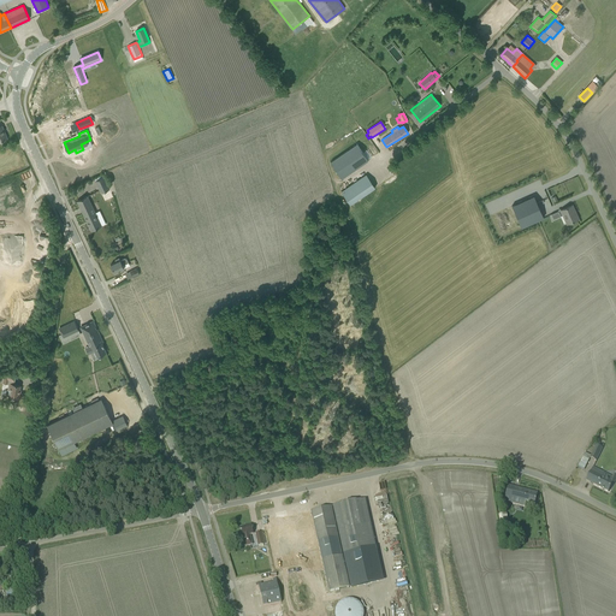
[(330,163),(342,178),(368,160),(356,144),(330,163)]
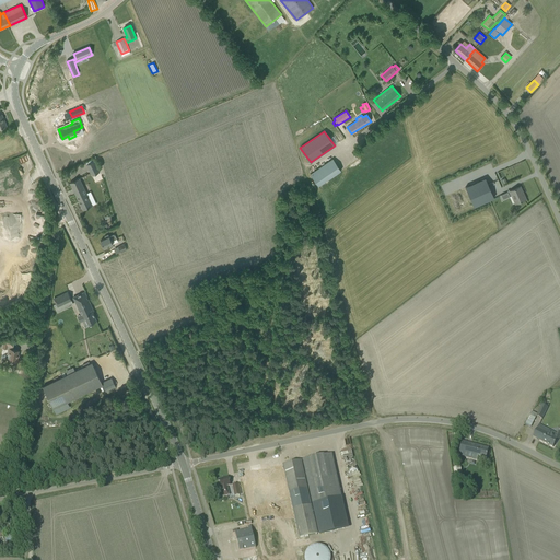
[(318,186),(341,171),(333,159),(310,174),(318,186)]
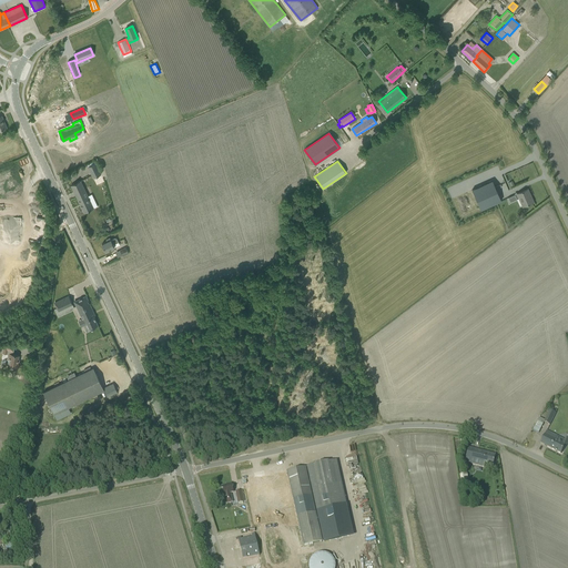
[(88,168),(93,179),(101,174),(97,163),(88,168)]
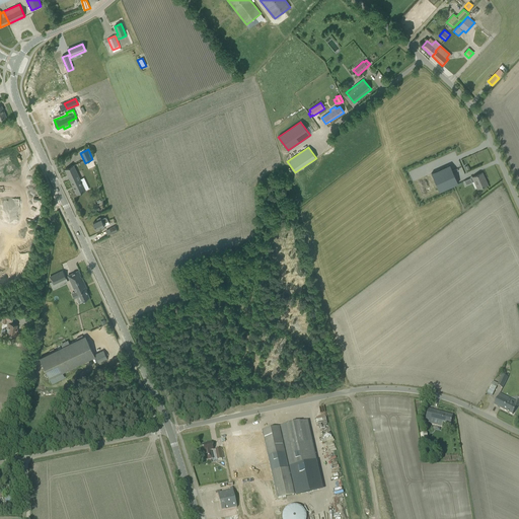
[(65,169),(77,195),(85,191),(73,165),(65,169)]
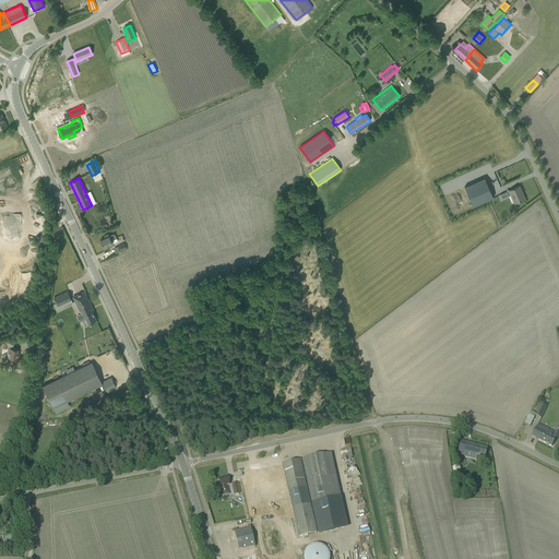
[(485,178),(464,187),(473,206),(494,198),(485,178)]
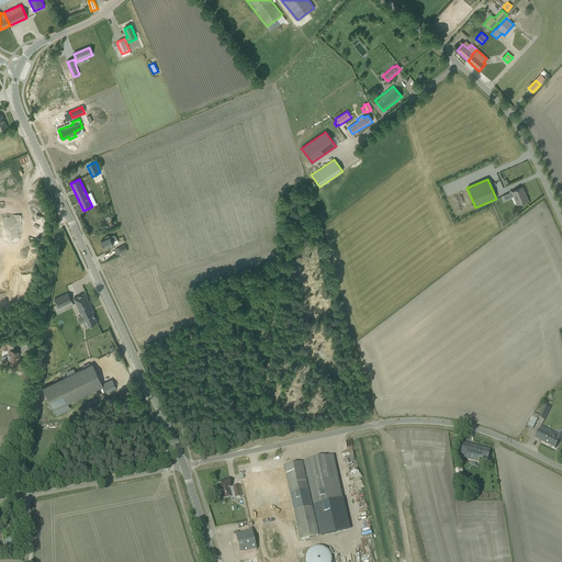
[(515,195),(519,203),(528,200),(523,187),(503,195),(505,200),(515,195)]
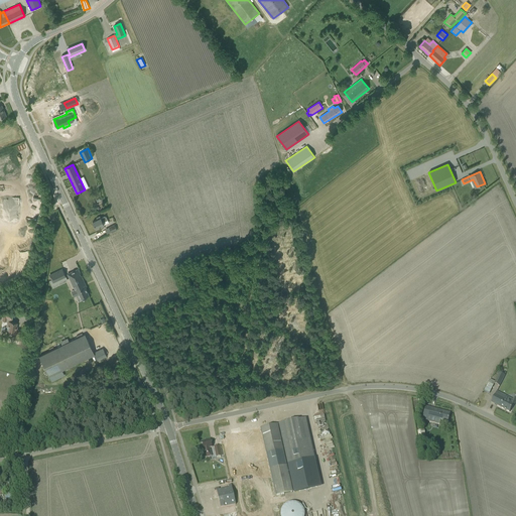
[(458,191),(452,194),(456,203),(461,201),(458,191)]
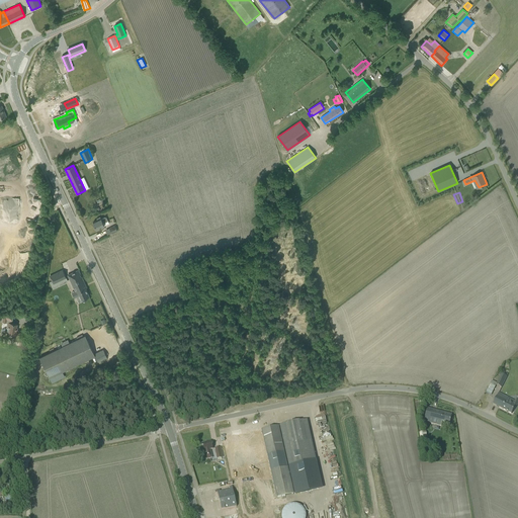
[(109,224),(106,217),(100,219),(100,217),(96,219),(97,221),(93,223),(96,230),(109,224)]
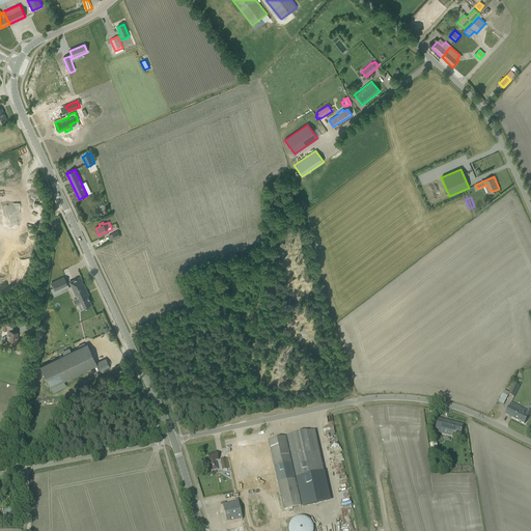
[(68,285),(64,277),(51,283),(53,288),(51,289),(53,292),(55,291),(68,285)]
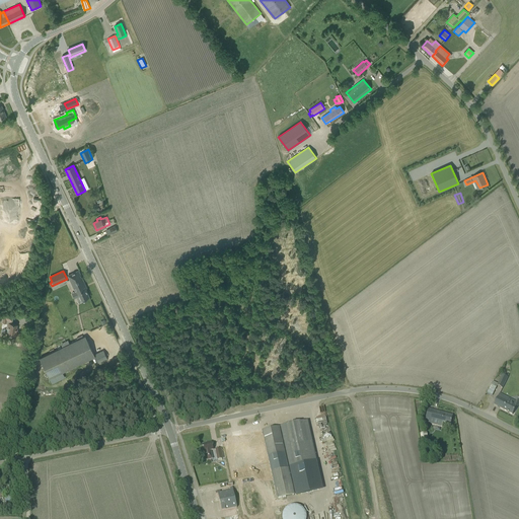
[(88,297),(89,297),(86,290),(82,283),(83,282),(81,278),(79,275),(80,275),(78,271),(68,276),(71,283),(73,282),(77,291),(75,292),(78,297),(80,296),(82,300),(83,300),(84,300),(85,300),(84,299),(88,297)]
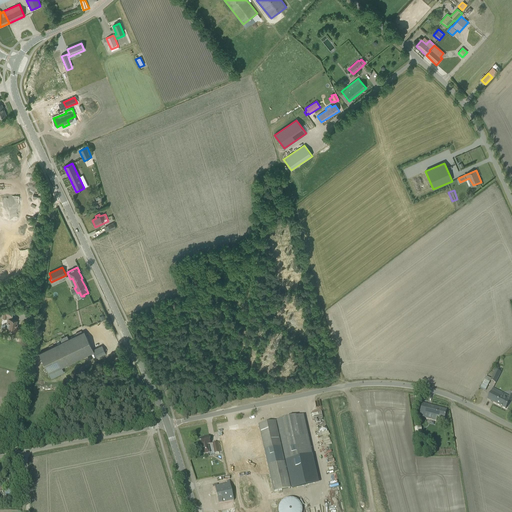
[(16,324),(17,320),(10,319),(11,317),(12,317),(13,310),(8,310),(4,309),(2,318),(7,319),(6,323),(5,326),(5,328),(5,329),(11,330),(16,331),(17,326),(17,324),(16,324)]
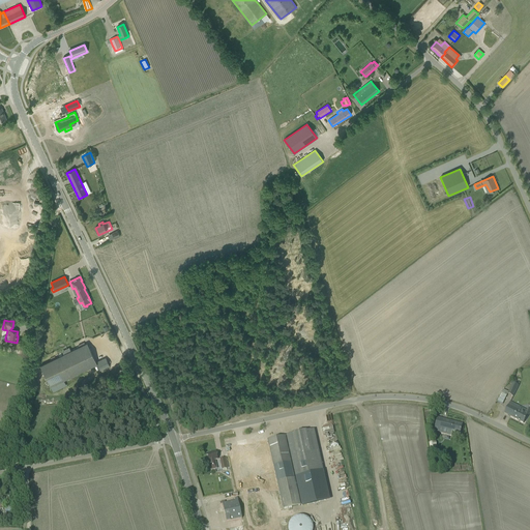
[(64,355),(40,366),(50,386),(64,380),(76,375),(97,364),(96,362),(87,344),(71,351),(68,353),(64,354),(64,355)]
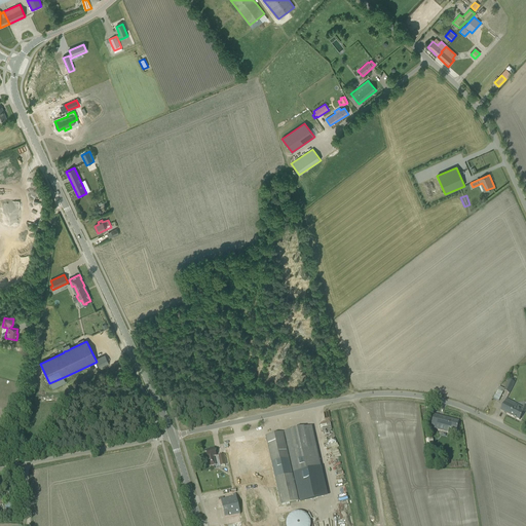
[(105,355),(96,360),(97,362),(100,368),(109,364),(106,358),(105,355)]
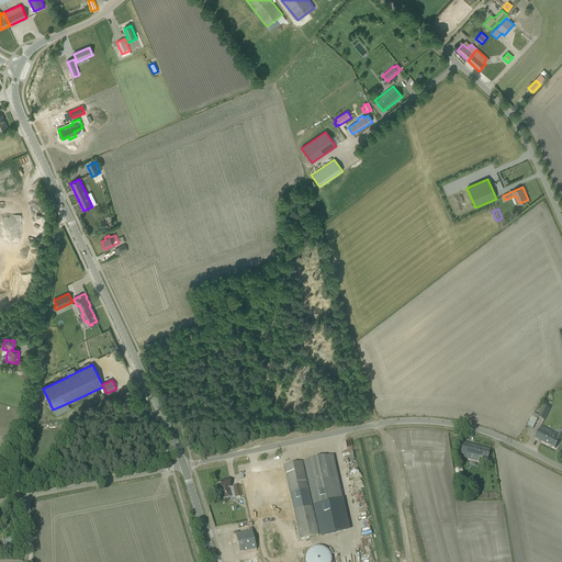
[(539,418),(544,420),(551,406),(549,405),(548,407),(544,406),(539,418)]
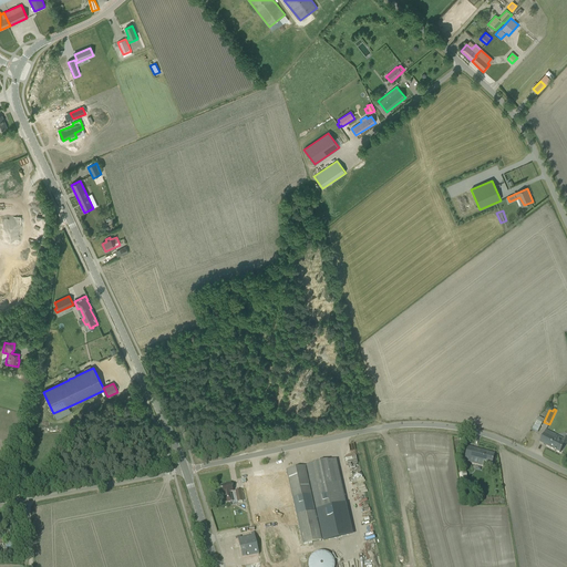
[(543,423),(536,421),(532,430),(538,432),(543,423)]
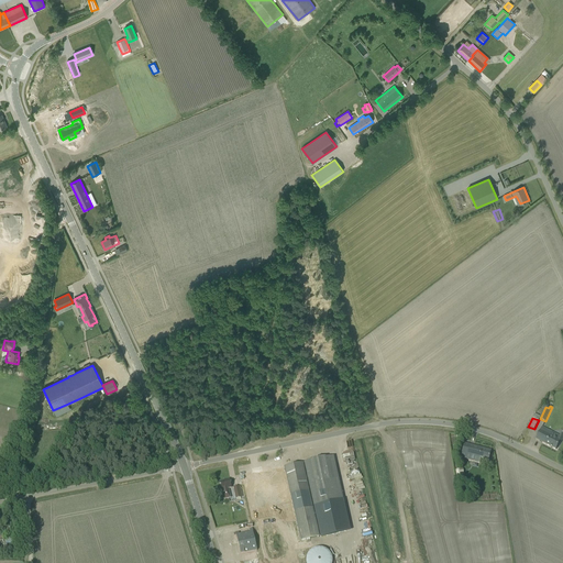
[(536,440),(556,450),(561,441),(562,442),(562,439),(562,434),(561,433),(559,438),(556,437),(555,439),(551,435),(552,432),(542,427),(536,440)]
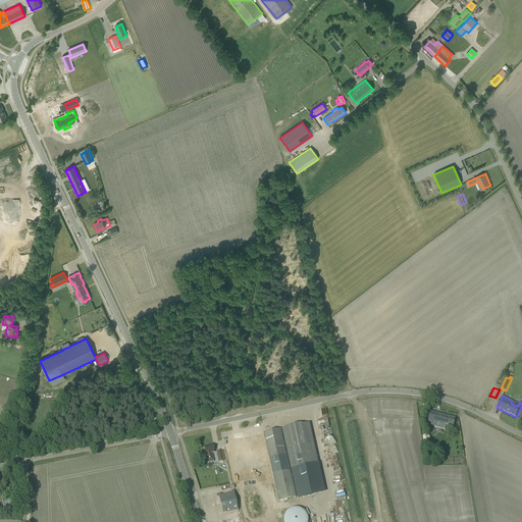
[(427,425),(445,429),(446,425),(452,427),(455,418),(430,412),(427,425)]
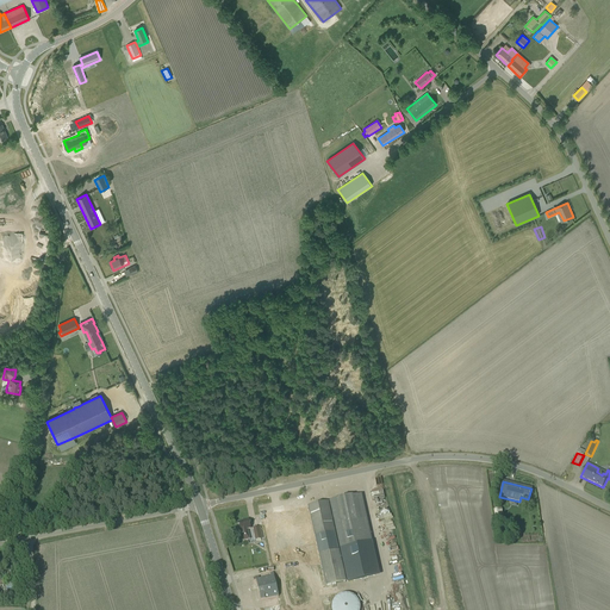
[(367,495),(369,506),(383,503),(379,491),(367,495)]
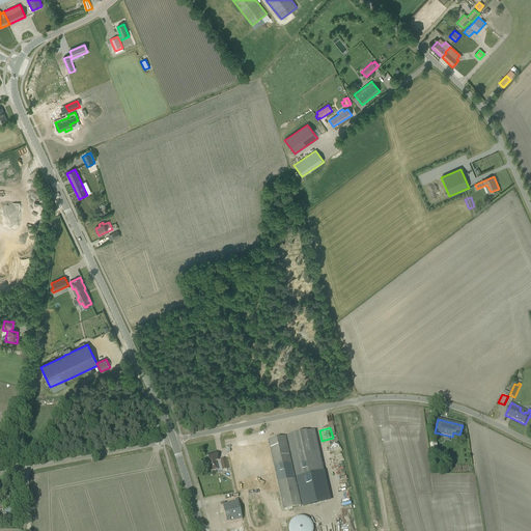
[(306,432),(287,437),(297,478),(316,474),(308,438),(315,437),(314,430),(307,432),(306,432)]
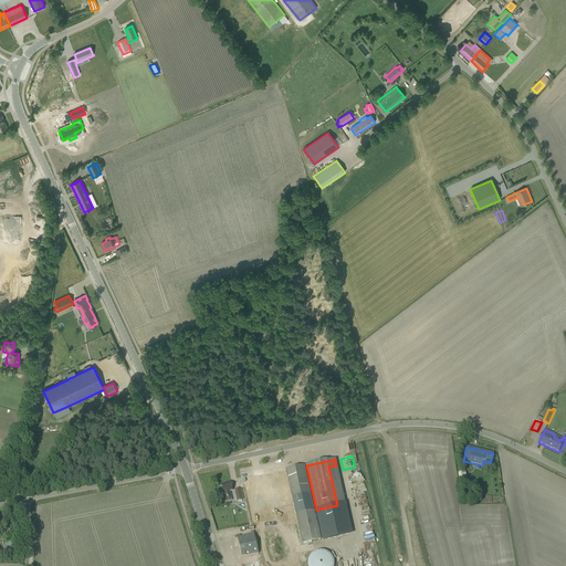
[(304,465),(285,470),(296,515),(314,512),(314,511),(305,471),(304,465)]
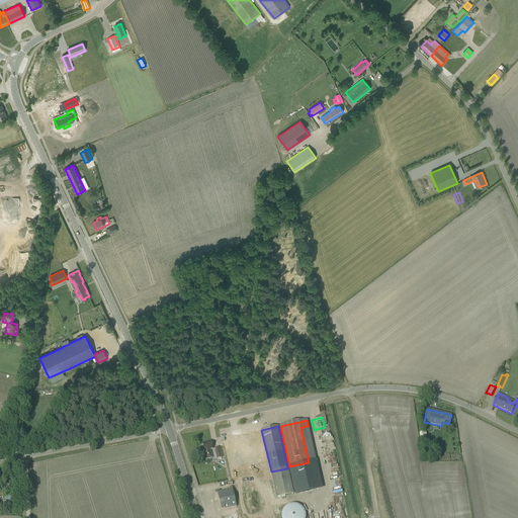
[(211,457),(209,450),(212,449),(210,441),(207,442),(207,443),(201,444),(203,451),(205,459),(211,457)]
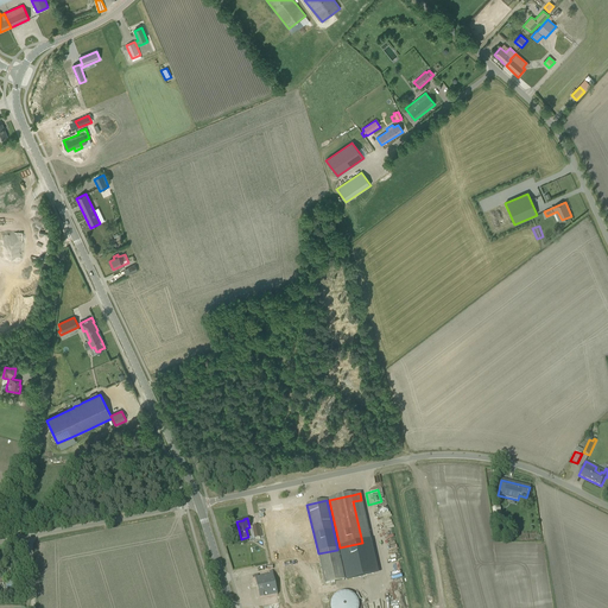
[(340,548),(337,549),(337,550),(344,580),(378,572),(371,540),(362,543),(340,548)]
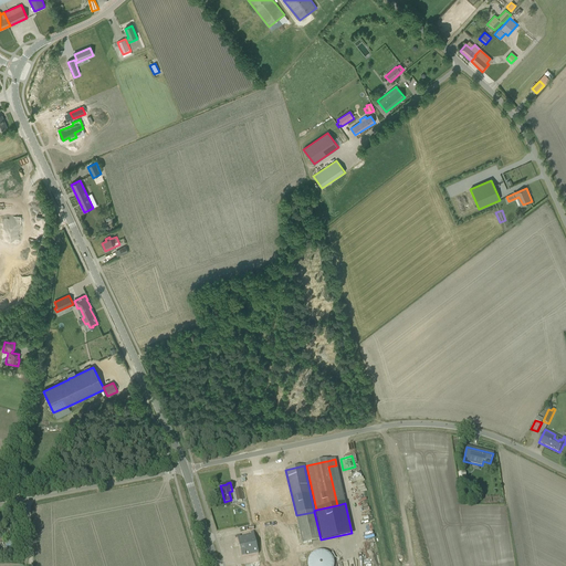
[(314,512),(296,515),(302,544),(321,540),(314,512)]
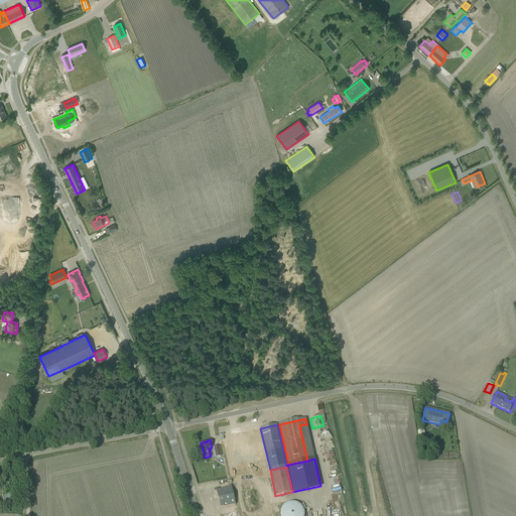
[(219,488),(214,489),(215,492),(217,491),(221,508),(235,505),(232,488),(231,485),(228,486),(229,488),(219,490),(219,488)]
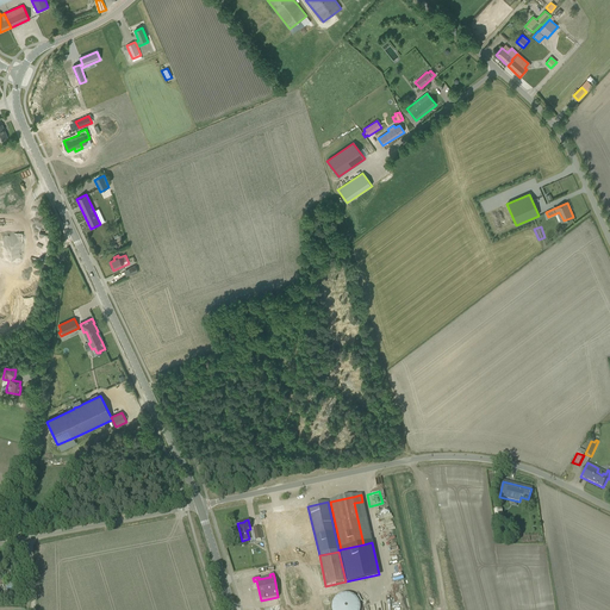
[(331,609),(359,609),(360,609),(360,605),(359,602),(358,598),(354,596),(352,595),(348,593),(343,593),(341,595),(337,596),(335,598),(332,602),(331,605),(331,609)]
